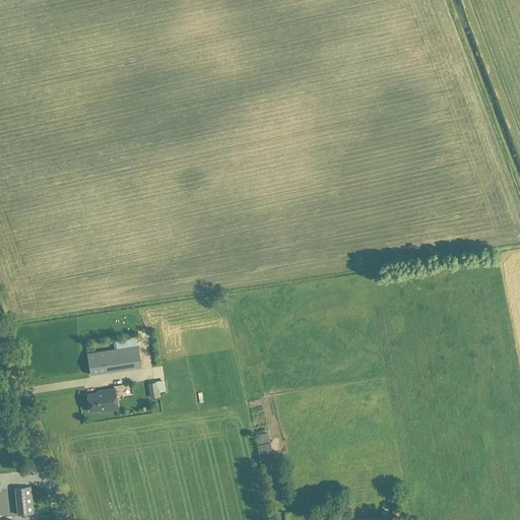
[(87,354),(90,375),(141,368),(138,346),(87,354)]
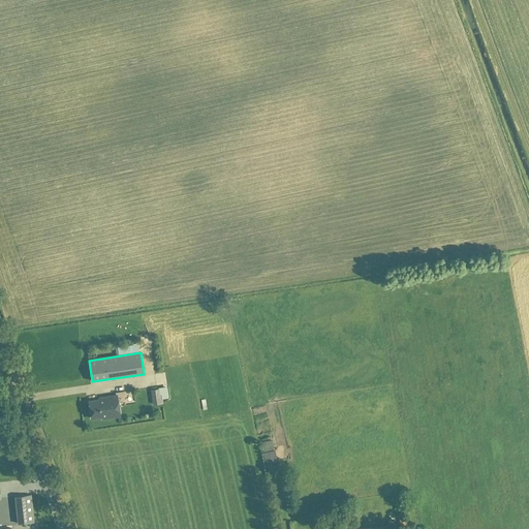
[(151,391),(153,405),(163,404),(162,395),(160,395),(159,389),(151,391)]
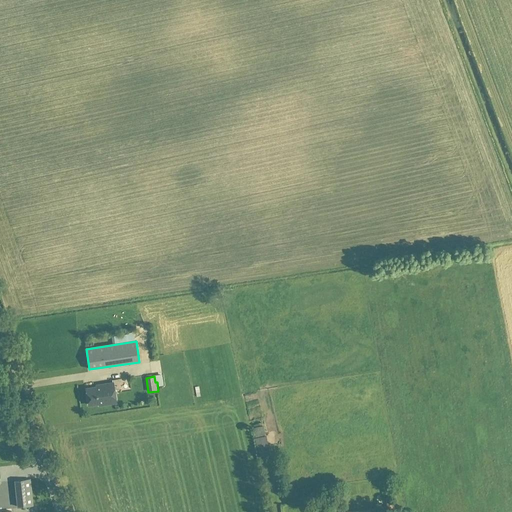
[(99,404),(99,405),(116,403),(113,383),(101,385),(101,387),(86,389),(89,405),(99,404)]
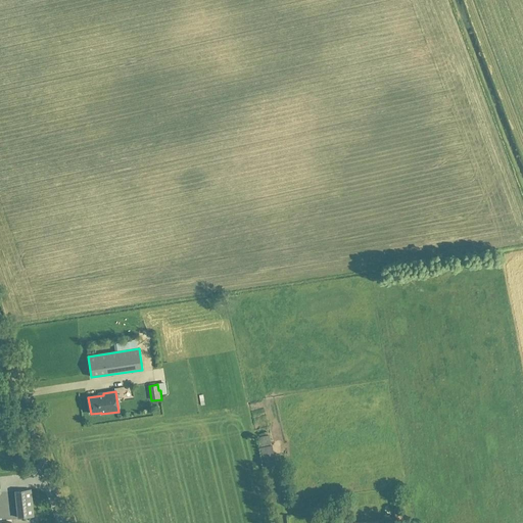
[(260,448),(271,446),(269,436),(258,438),(260,448)]
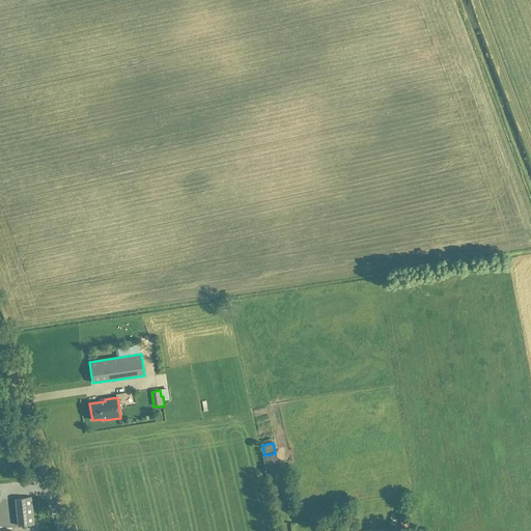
[(276,453),(275,453),(264,455),(269,476),(280,474),(276,453)]
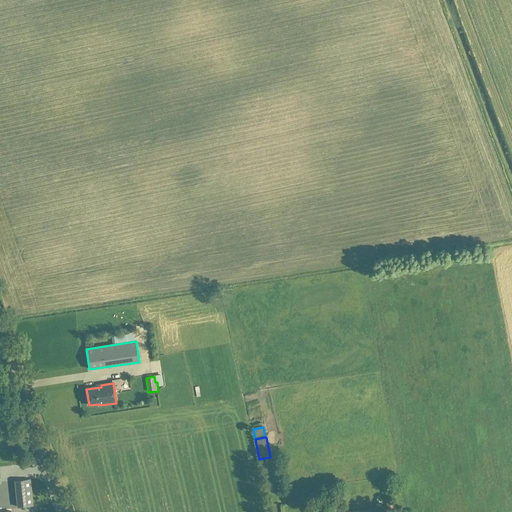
[(15,481),(18,507),(33,506),(30,480),(15,481)]
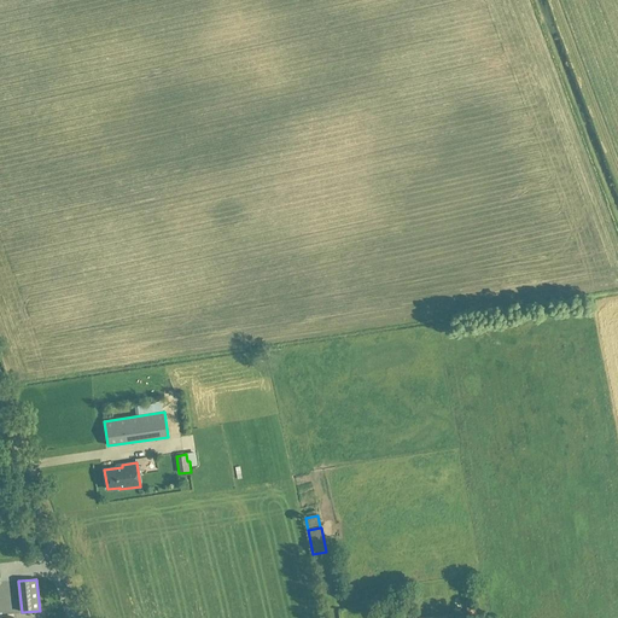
[(337,606),(339,616),(356,612),(354,602),(337,606)]
